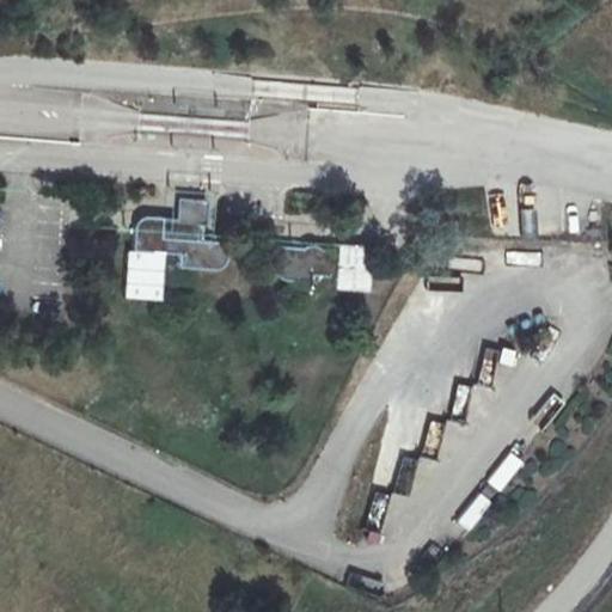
[(335,245),(336,292),(371,291),(368,244),(335,245)]
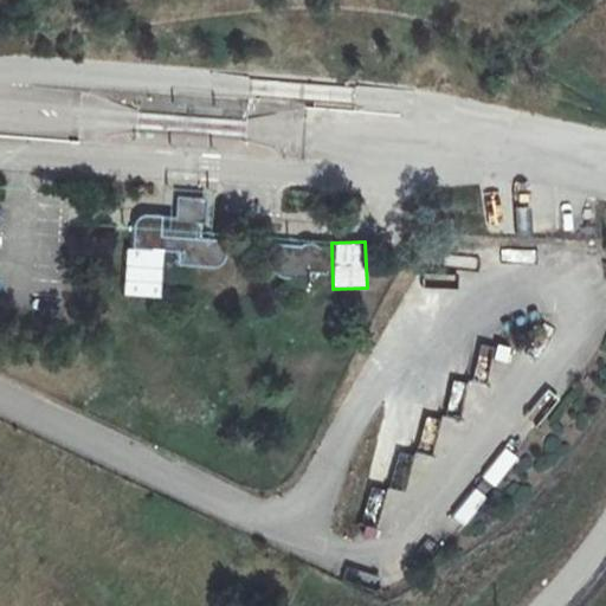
[(318,281),(318,243),(279,243),(278,279),(318,281)]
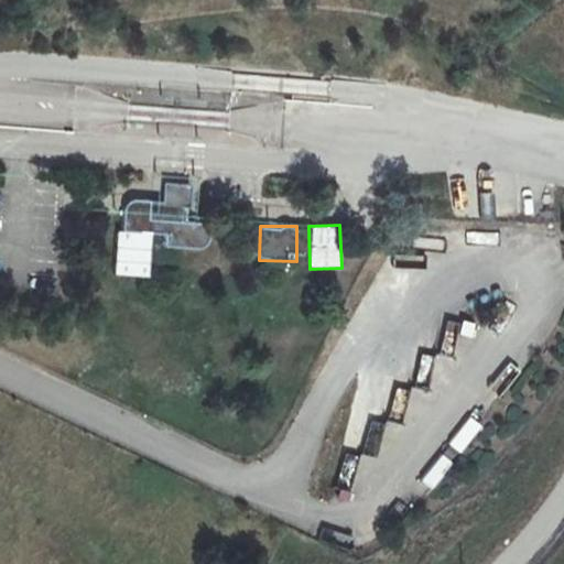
[(77,270),(64,292),(98,312),(94,320),(127,338),(136,334),(145,318),(122,304),(136,279),(120,269),(111,285),(86,270),(77,270)]
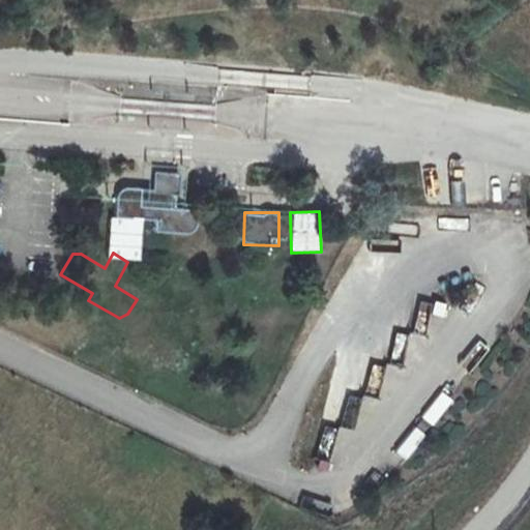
[(440,392),(419,416),(431,427),(451,403),(440,392)]
